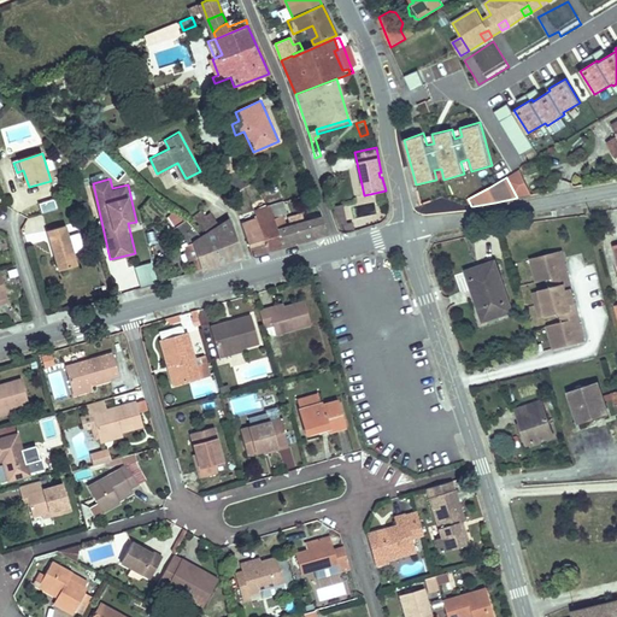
[(228,178),(221,182),(227,194),(234,191),(228,178)]
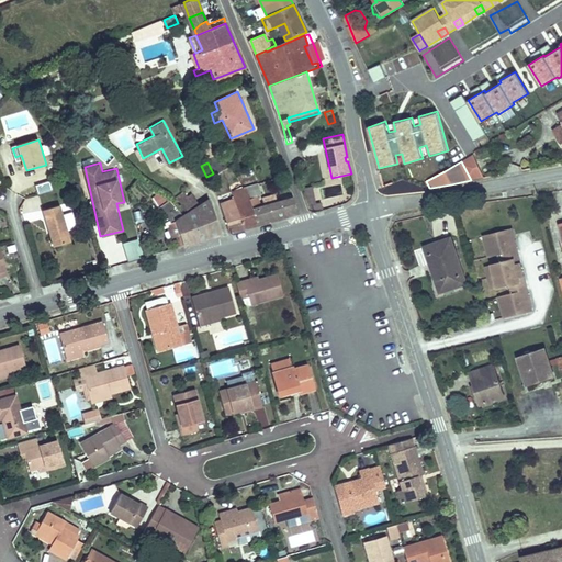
[(259,183),(245,188),(258,224),(269,222),(299,213),(293,199),(256,209),(253,198),(262,194),(259,183)]
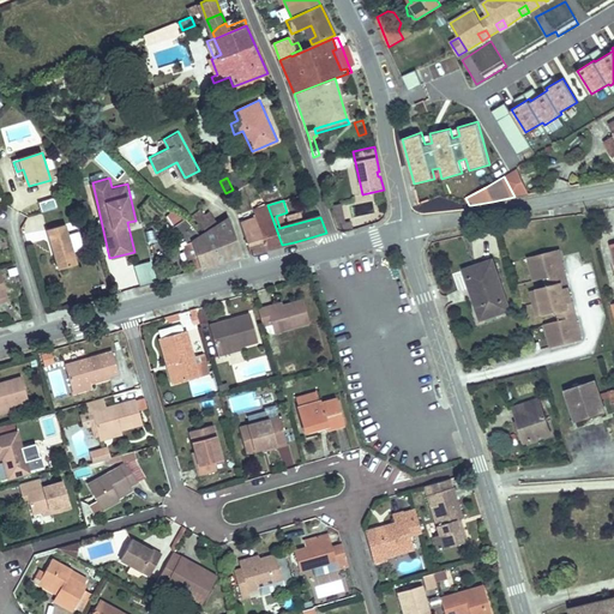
[(257,218),(268,248),(278,246),(282,245),(268,205),(257,208),(254,202),(251,203),(257,218)]
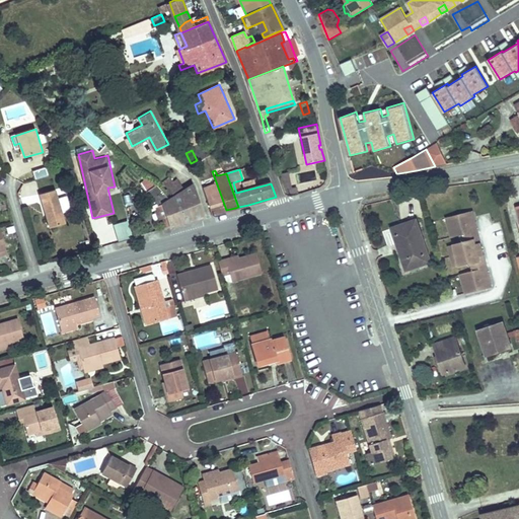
[(289,171),(282,172),(284,195),(298,193),(297,184),(291,186),(289,171)]
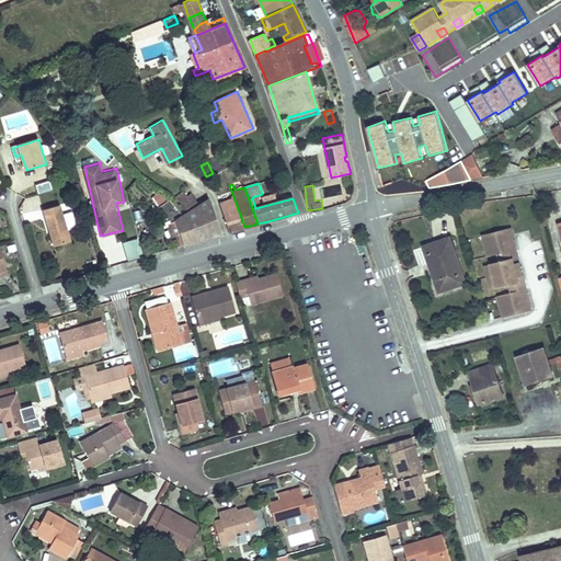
[(151,195),(158,206),(168,199),(160,189),(151,195)]
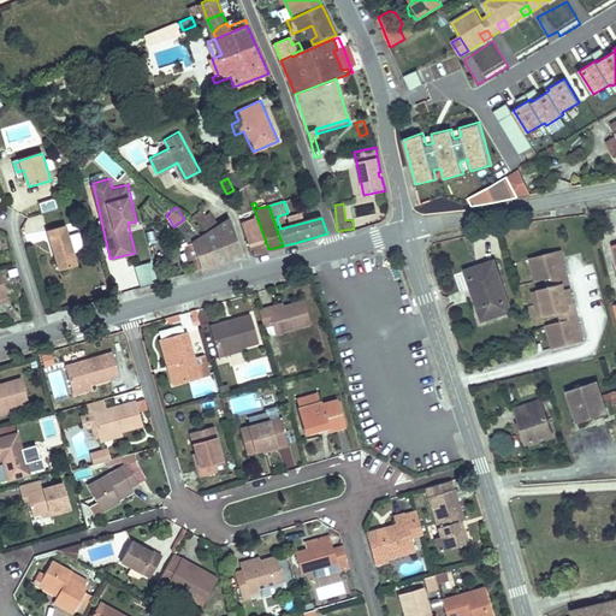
[(201,211),(194,215),(200,223),(196,225),(200,229),(203,227),(206,230),(217,220),(211,214),(207,217),(201,211)]
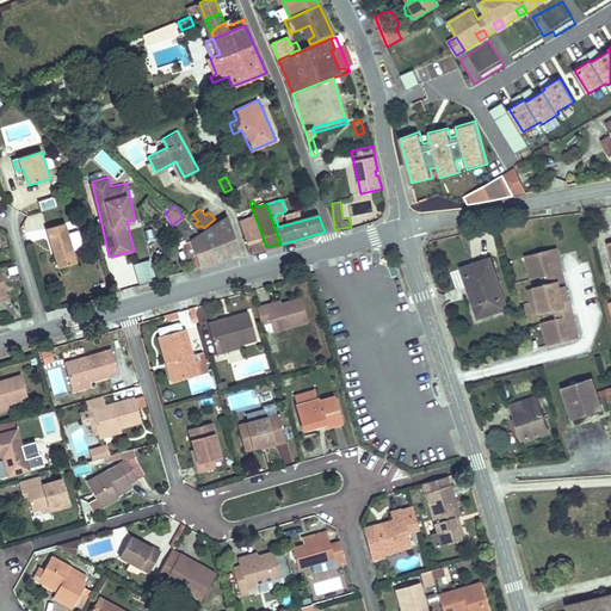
[(190,241),(198,267),(234,258),(240,257),(227,217),(190,241)]
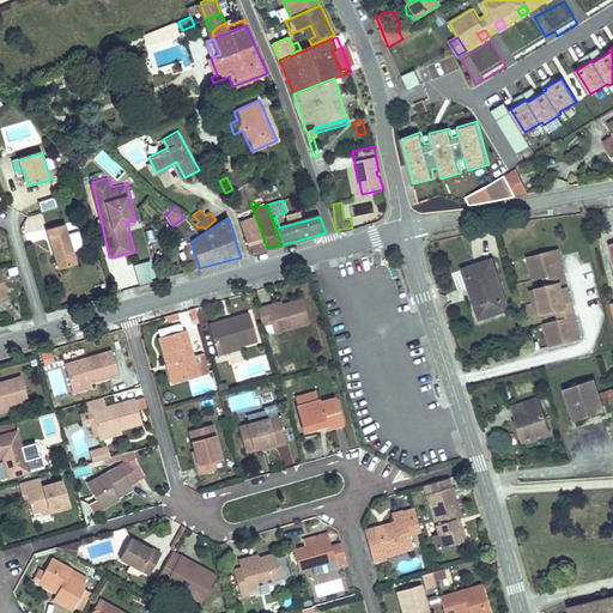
[(250,253),(267,248),(256,218),(241,223),(250,253)]
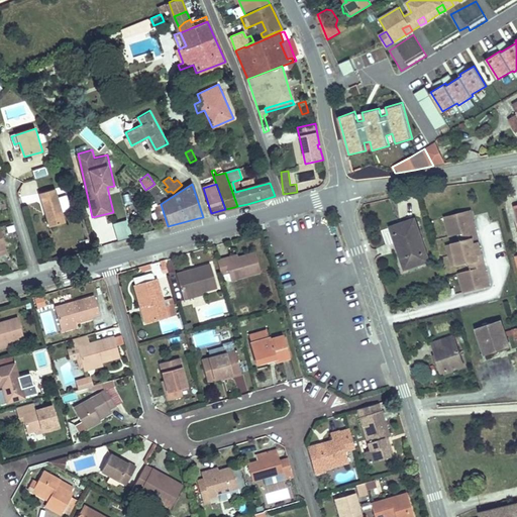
[(55,190),(40,194),(50,227),(65,222),(55,190)]
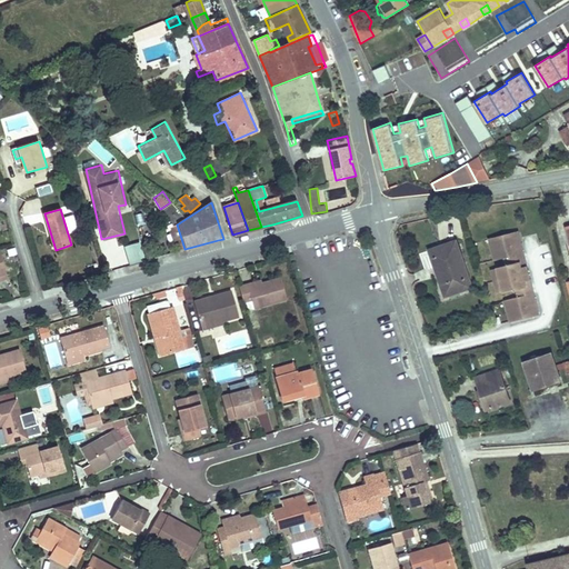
[(522,256),(517,235),(489,242),(491,251),(497,250),(500,261),(508,259),(522,256)]
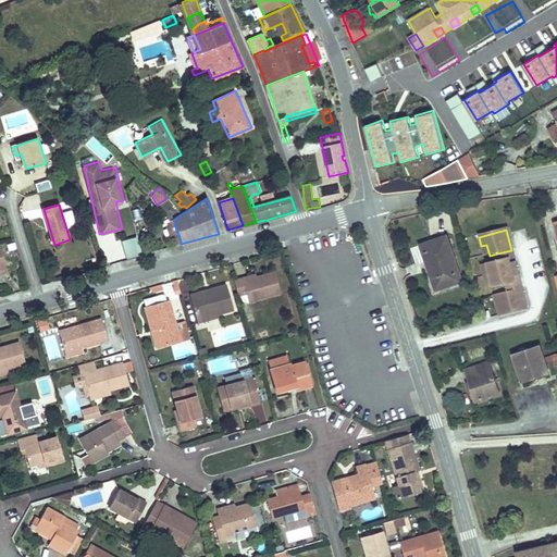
[(106,236),(106,260),(124,260),(124,235),(106,236)]
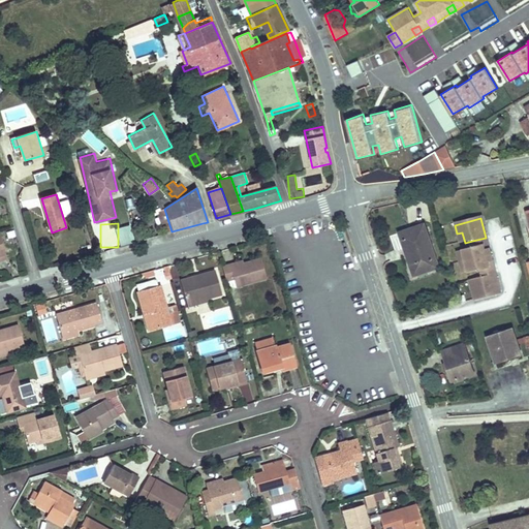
[(122,245),(135,241),(130,223),(117,227),(122,245)]
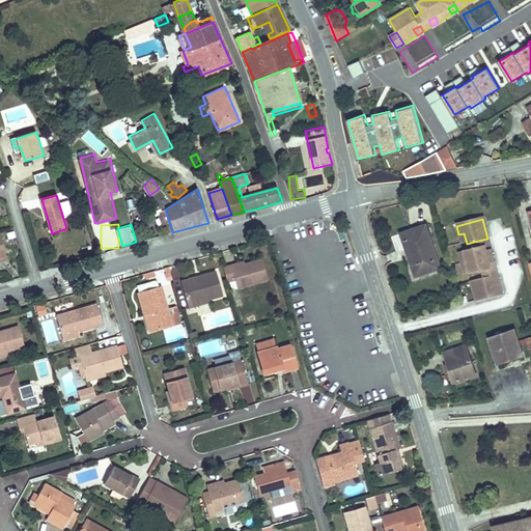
[(401,233),(412,266),(421,262),(424,273),(440,268),(425,225),(401,233)]
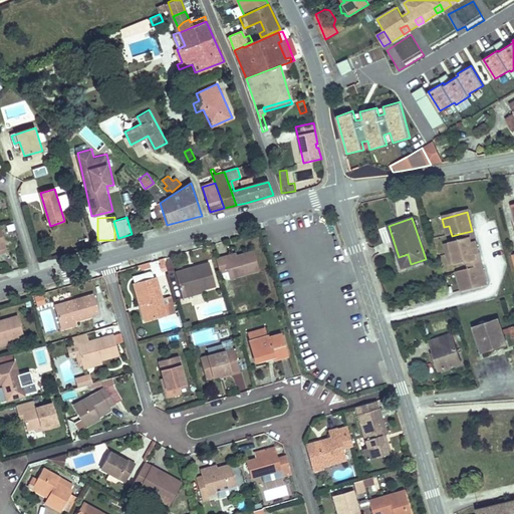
[(476,243),(472,231),(459,234),(461,241),(469,239),(470,244),(476,243)]
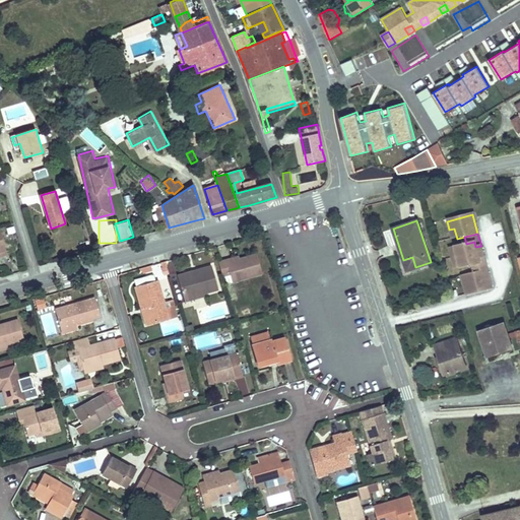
[(482,252),(481,246),(475,247),(474,242),(466,244),(454,248),(457,258),(482,252)]
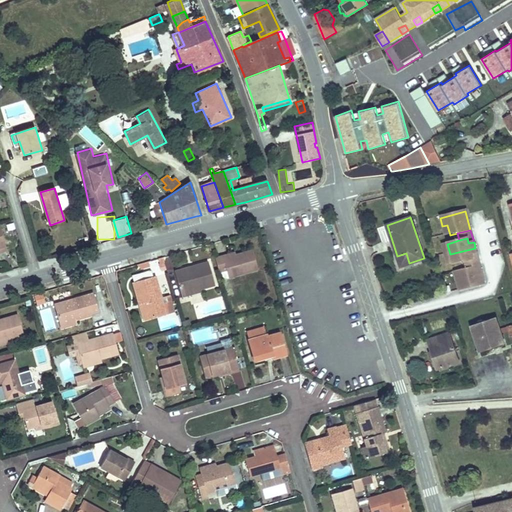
[(450,254),(447,244),(442,245),(445,256),(450,254)]
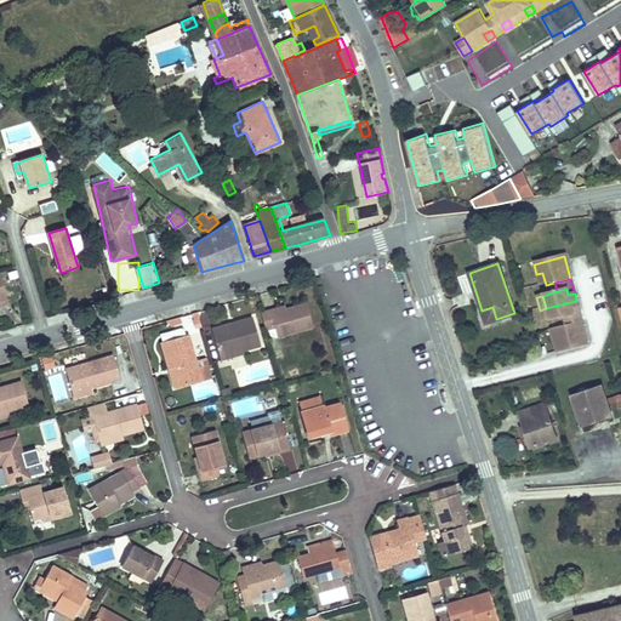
[(574,315),(573,309),(577,308),(579,308),(576,301),(546,308),(550,322),(564,318),(574,315)]
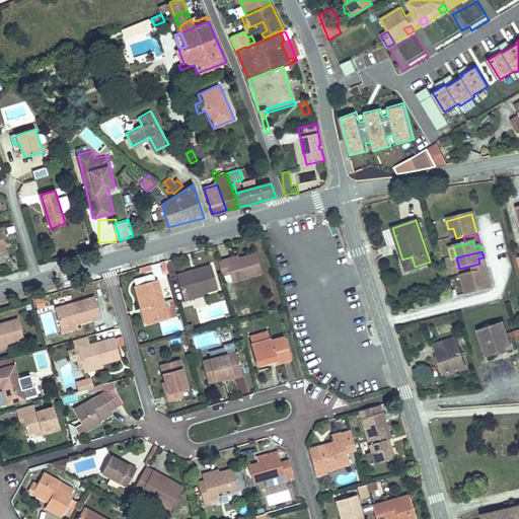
[(227,257),(220,260),(224,274),(231,272),(233,280),(263,272),(256,252),(228,261),(227,257)]
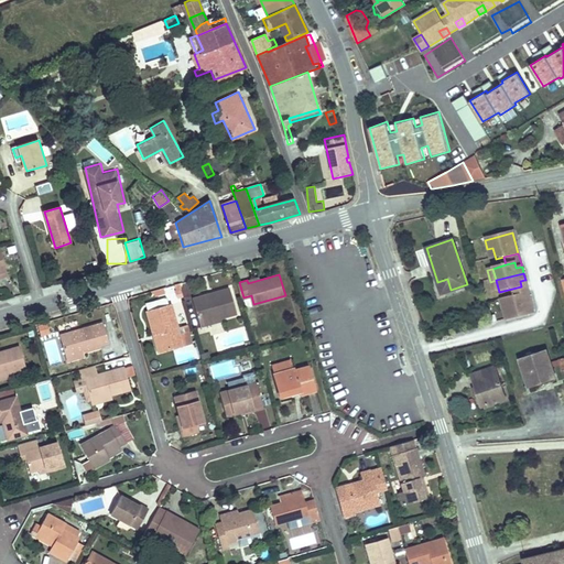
[(447,279),(437,282),(442,293),(451,290),(447,279)]
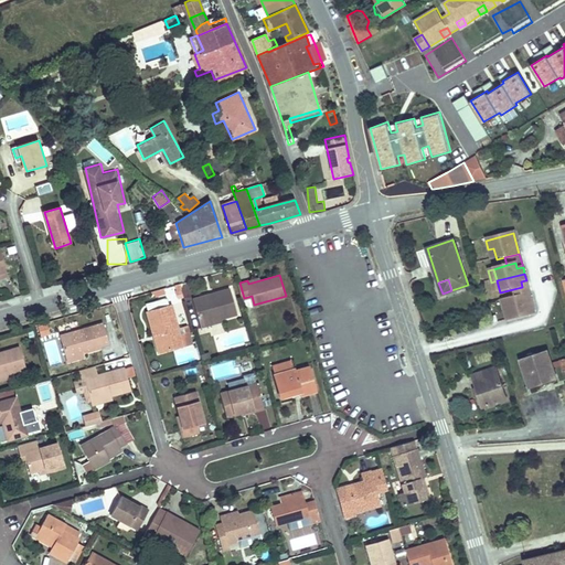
[(500,292),(497,280),(491,283),(493,295),(500,292)]
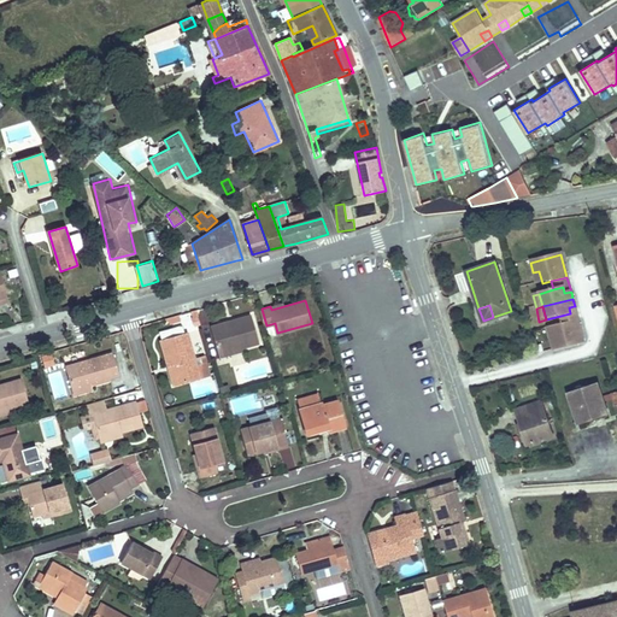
[(577,321),(574,306),(569,307),(570,313),(560,316),(563,324),(577,321)]
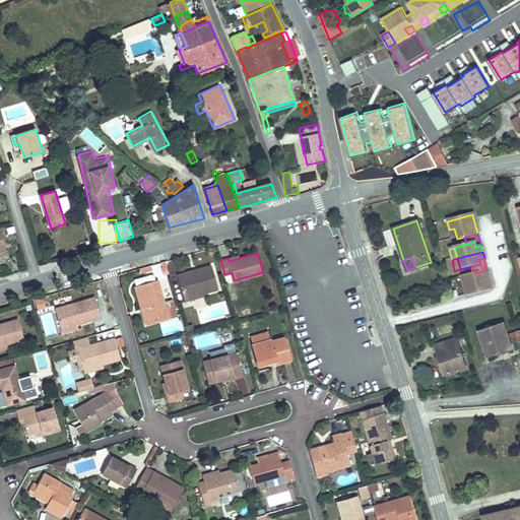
[(178,275),(185,301),(204,296),(203,293),(217,289),(211,266),(178,275)]
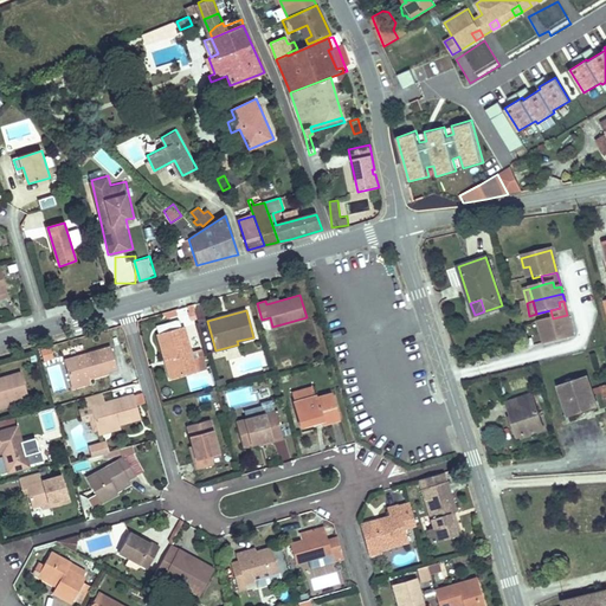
[(573,337),(567,315),(553,318),(543,321),(547,333),(541,335),(543,345),(573,337)]
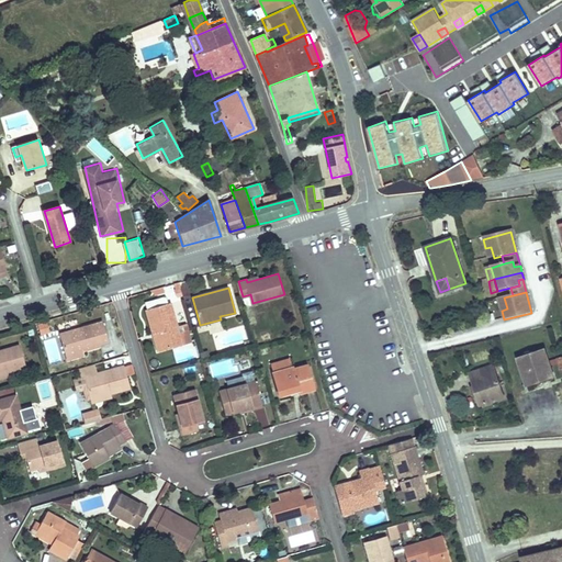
[(170,304),(147,311),(153,334),(156,333),(161,350),(190,341),(186,324),(177,327),(170,304)]
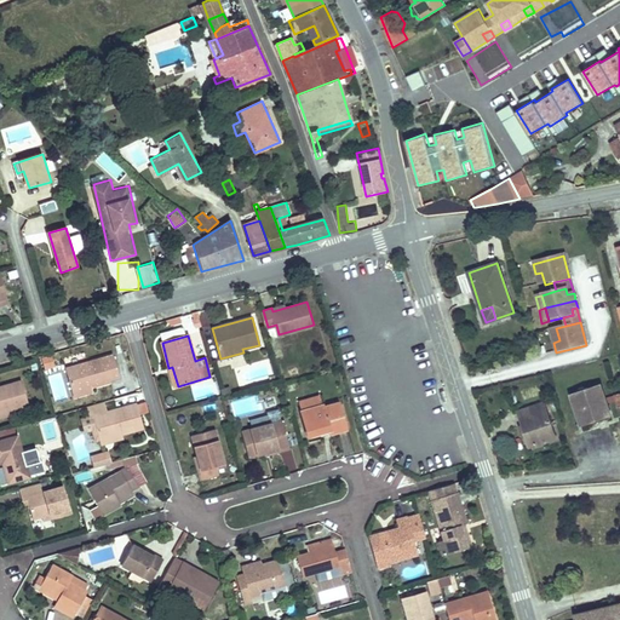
[(42,359),(45,368),(55,366),(53,356),(42,359)]
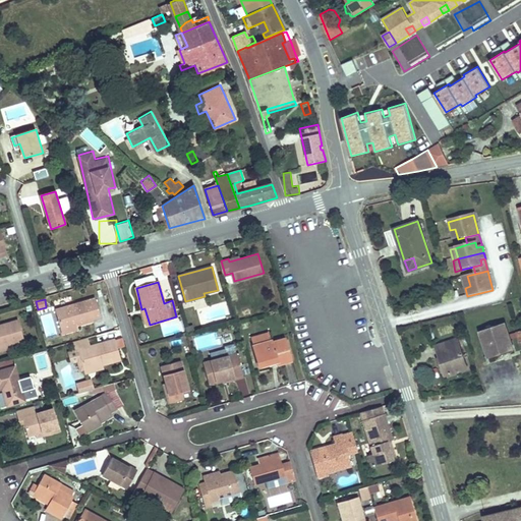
[(53,311),(59,331),(74,326),(91,321),(91,319),(98,316),(93,299),(53,311)]
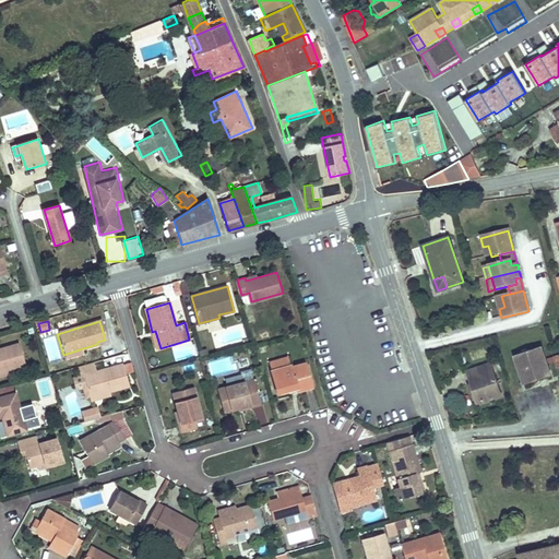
[(50,360),(57,358),(51,341),(45,342),(50,360)]
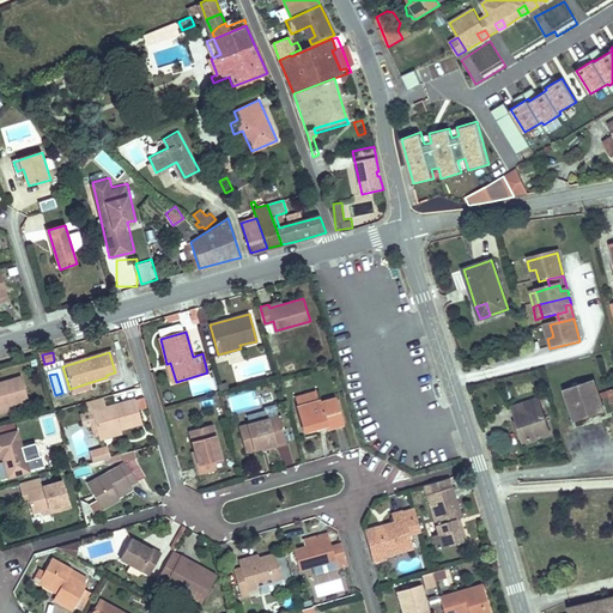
[(18,377),(0,382),(0,407),(25,400),(18,377)]
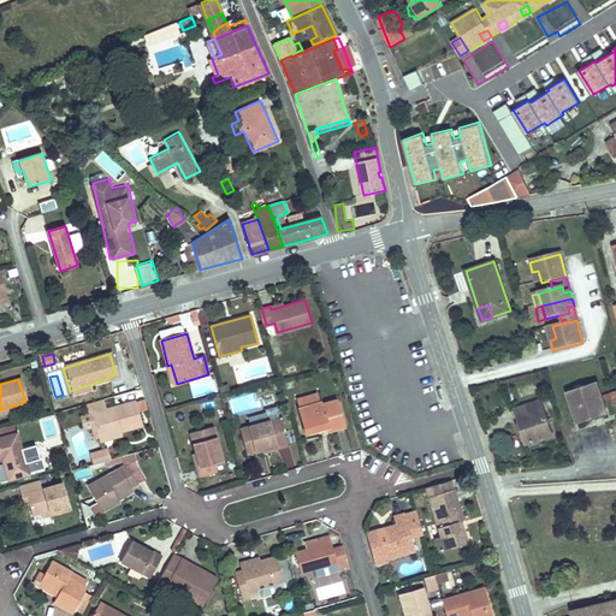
[(578,422),(588,419),(587,415),(605,409),(597,383),(568,392),(578,422)]
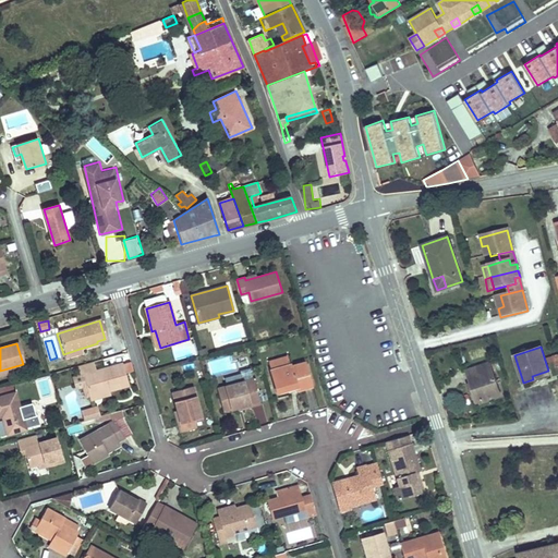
[(176,359),(191,355),(189,348),(174,351),(176,359)]
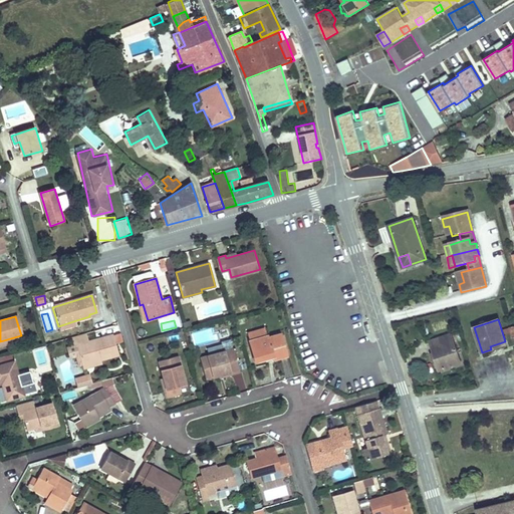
[(73,321),(58,326),(59,330),(74,325),(73,321)]
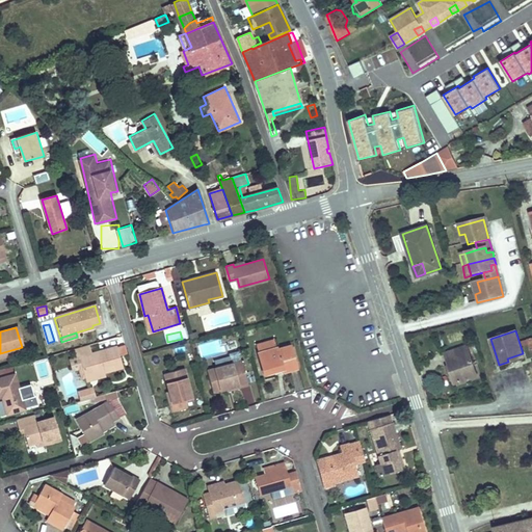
[(198,345),(202,358),(223,352),(219,339),(198,345)]
